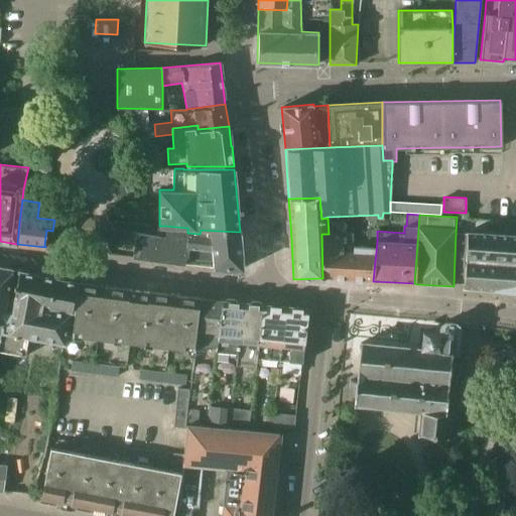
[(187,228),(165,226),(166,236),(136,233),(133,257),(183,263),(187,233),(187,228)]
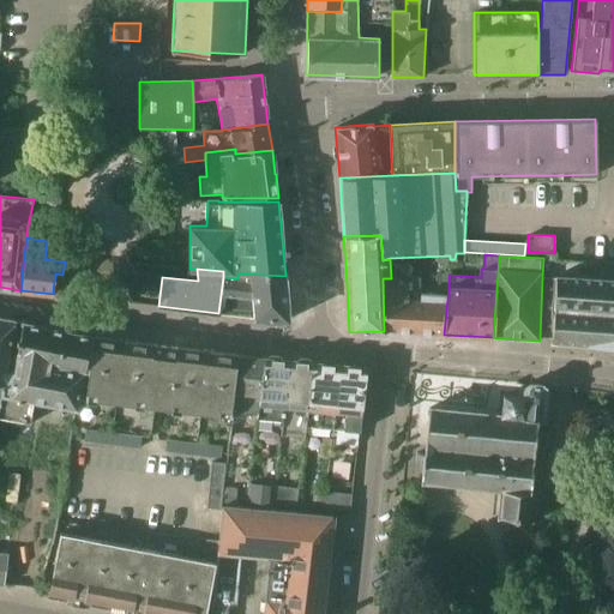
[(251,318),(289,320),(286,276),(239,274),(238,278),(223,277),(218,313),(241,317),(251,318)]
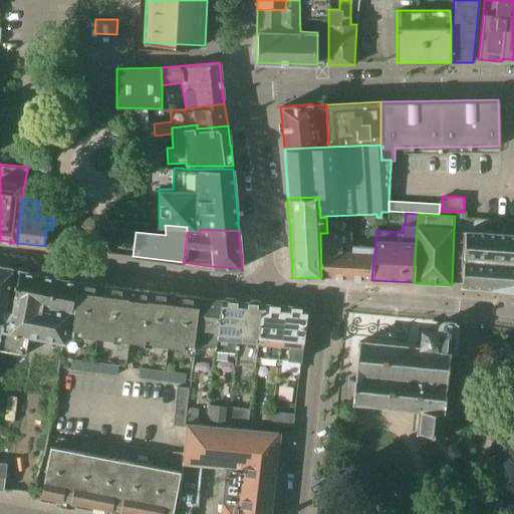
[(375,240),(375,230),(367,230),(366,246),(351,245),(351,233),(327,233),(320,233),(321,277),(370,280),(375,240)]
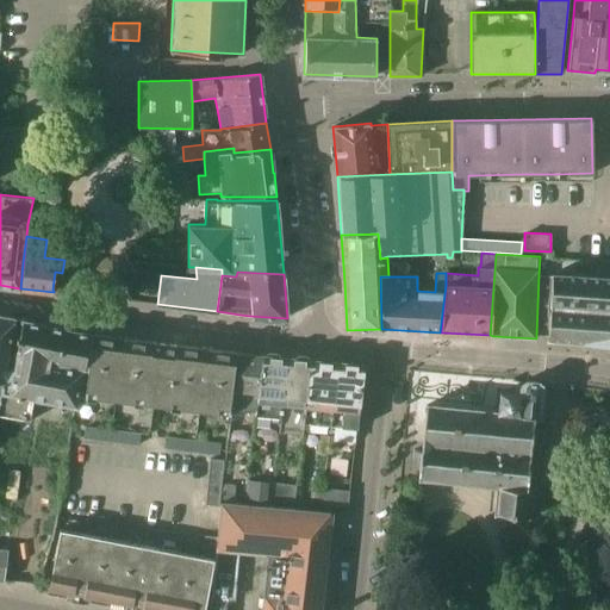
[(609,278),(552,274),(552,275),(539,275),(536,336),(548,336),(548,338),(609,342),(609,278)]
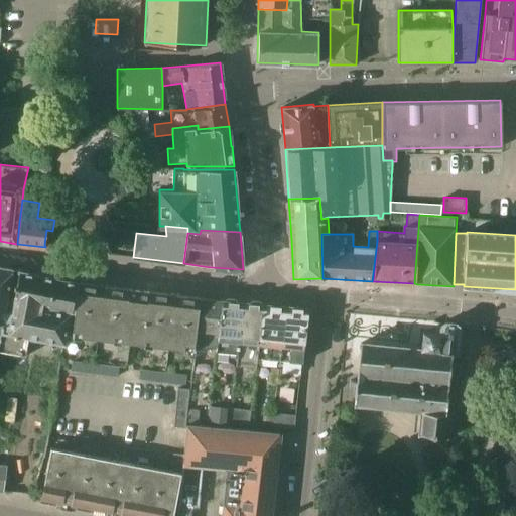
[(0,334),(0,335),(12,269),(0,267),(0,334)]
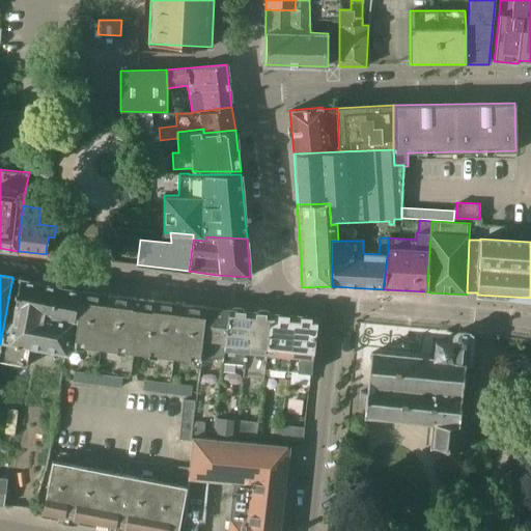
[(66,354),(73,322),(80,291),(18,278),(12,277),(0,344),(0,361),(26,365),(29,346),(66,354)]
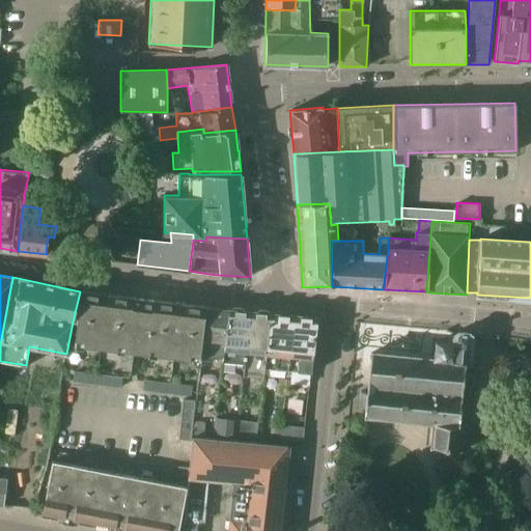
[(100,294),(80,291),(73,322),(77,323),(74,344),(202,361),(203,356),(208,308),(186,305),(186,304),(175,302),(174,304),(111,296),(111,295),(100,292),(100,294)]
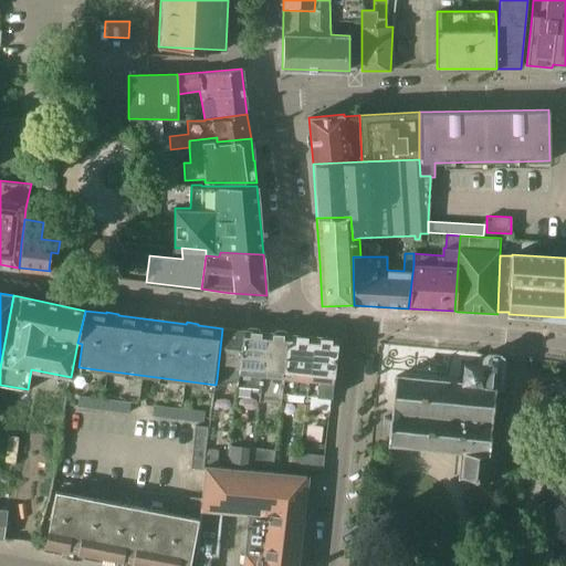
[(219,358),(216,385),(219,385),(238,381),(243,329),(240,329),(233,329),(222,328),(219,358)]
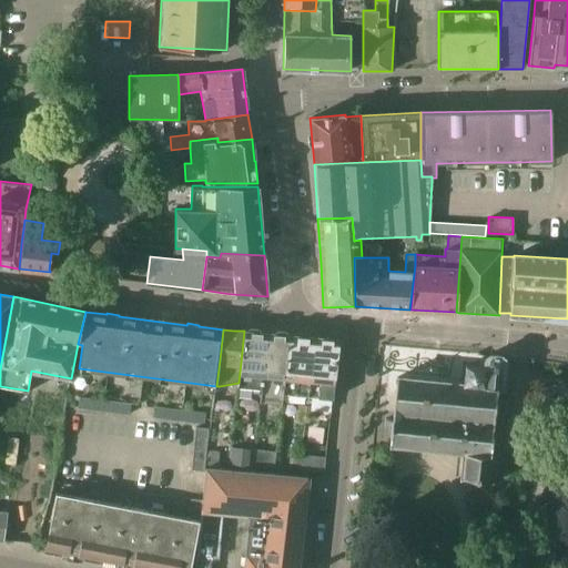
[(239,383),(237,388),(261,391),(266,333),(244,331),(239,383)]
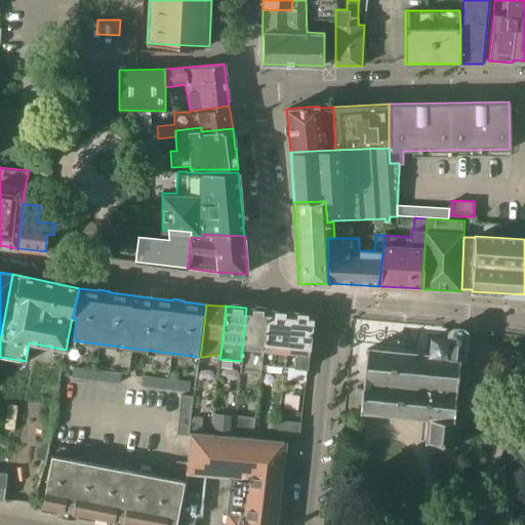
[(240,368),(240,371),(251,372),(260,373),(261,365),(268,310),(246,308),(241,361),(240,368)]
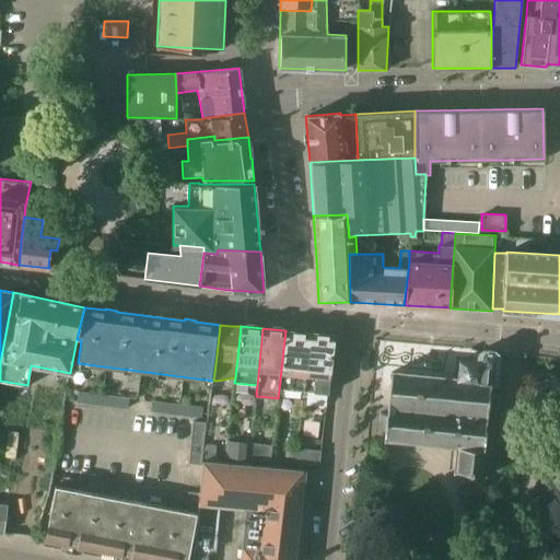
[(279,389),(303,392),(310,333),(286,330),(279,389)]
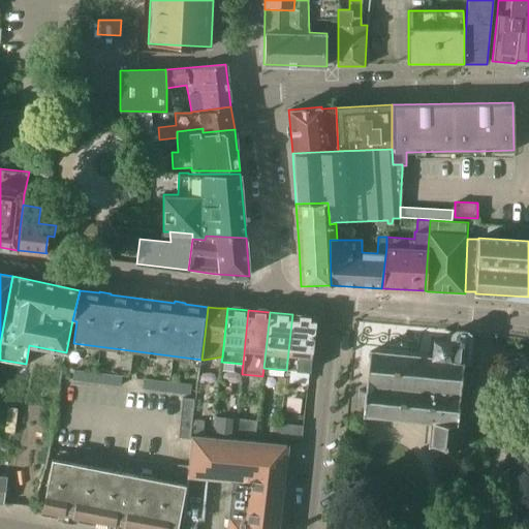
[(316,316),(292,314),(286,370),(296,371),(296,370),(310,372),(316,317),(316,316)]
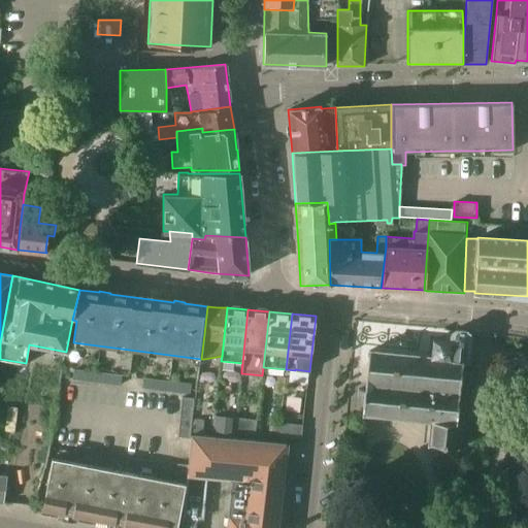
[(461,422),(456,422),(460,381),(467,382),(468,371),(461,370),(461,361),(466,362),(468,336),(468,335),(468,334),(467,333),(467,332),(466,331),(464,330),(454,329),(453,329),(452,330),(451,330),(451,331),(450,332),(449,333),(449,334),(449,336),(449,341),(433,340),(430,357),(369,351),(362,415),(431,421),(429,444),(459,447),(461,422)]
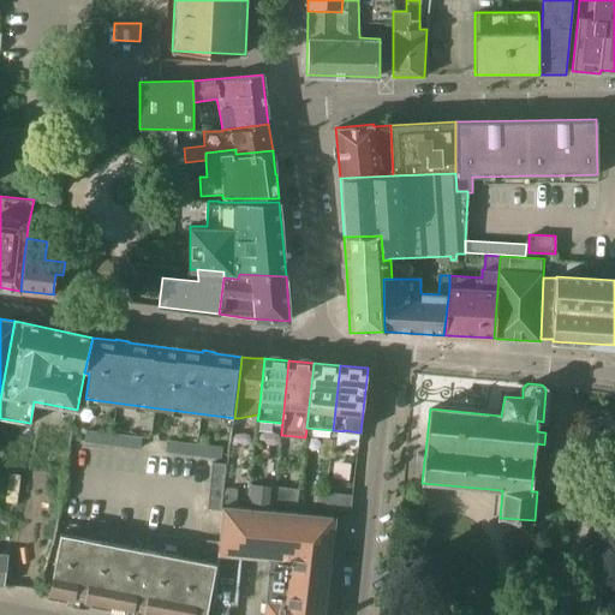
[(141,448),(142,439),(87,431),(85,442),(141,448)]
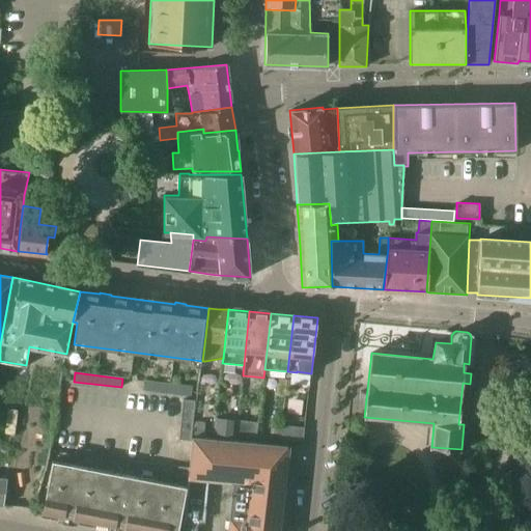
[(278,379),(276,392),(284,393),(286,380),(278,379)]
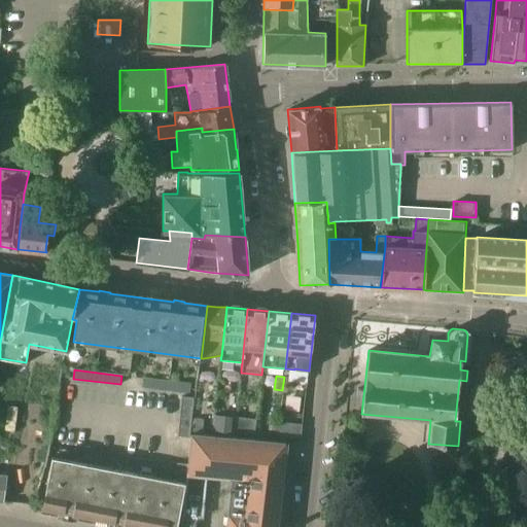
[(291,391),(293,378),(284,377),(282,390),(291,391)]
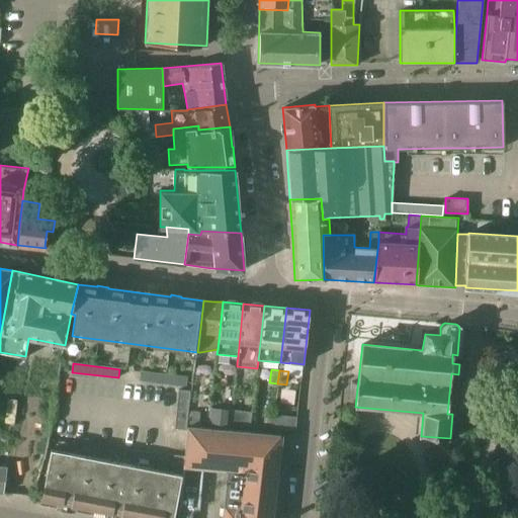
[(186,386),(187,377),(141,371),(140,380),(186,386)]
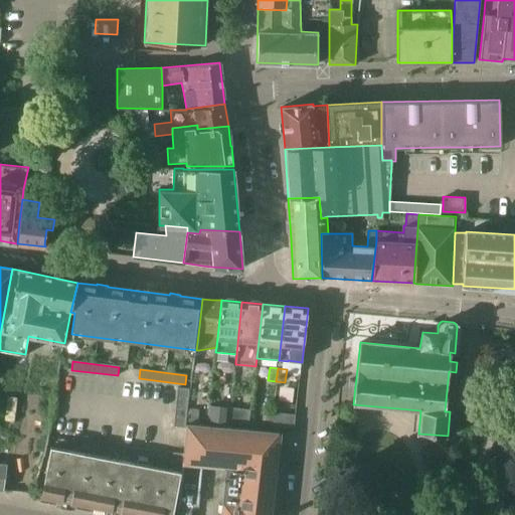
[(173,426),(186,427),(186,424),(189,389),(177,388),(173,426)]
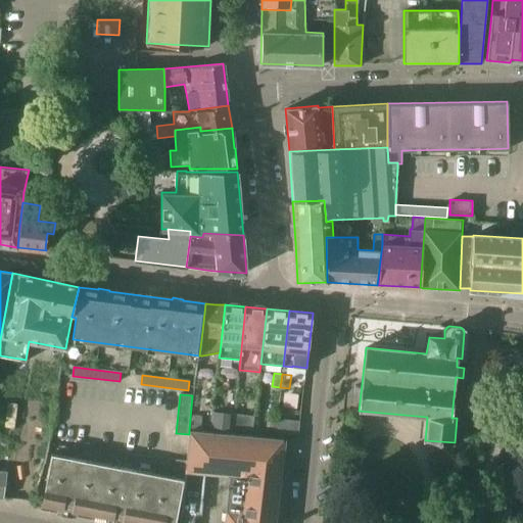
[(212,412),(210,427),(223,428),(231,429),(232,415),(233,414),(212,412)]
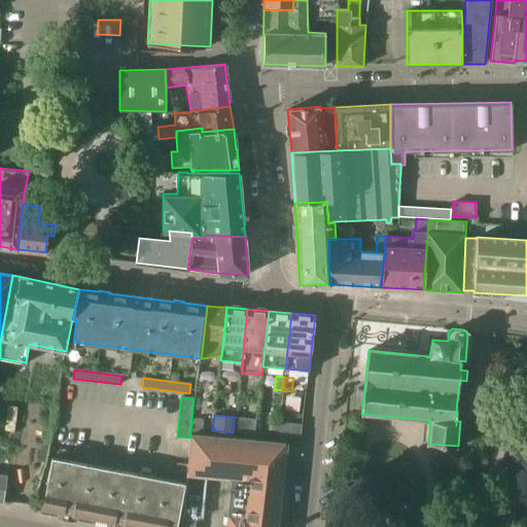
[(234,418),(233,432),(254,434),(256,420),(234,418)]
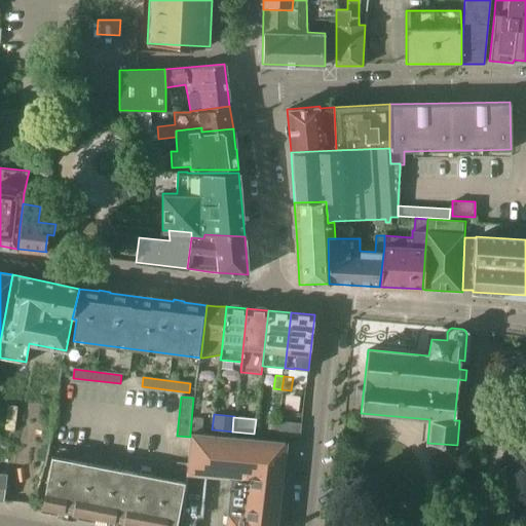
[(278,420),(276,435),(300,438),(302,423),(278,420)]
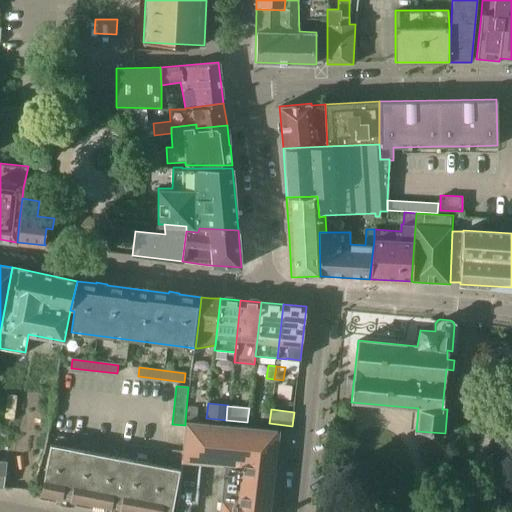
[(179,481),(177,502),(191,502),(191,503),(196,503),(200,461),(227,463),(221,511),(267,511),(277,430),(185,422),(185,425),(182,451),(180,469),(179,481)]
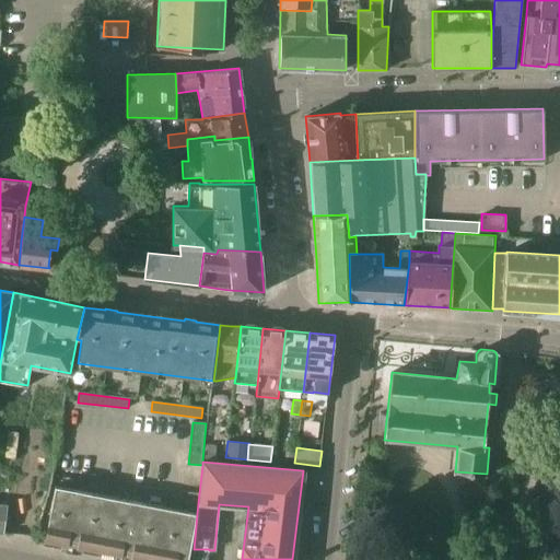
[(187,559),(197,513),(199,493),(188,492),(186,511),(173,509),(55,486),(45,539),(67,544),(66,551),(77,553),(79,546),(121,555),(119,559),(131,559),(132,557),(150,559),(187,559)]
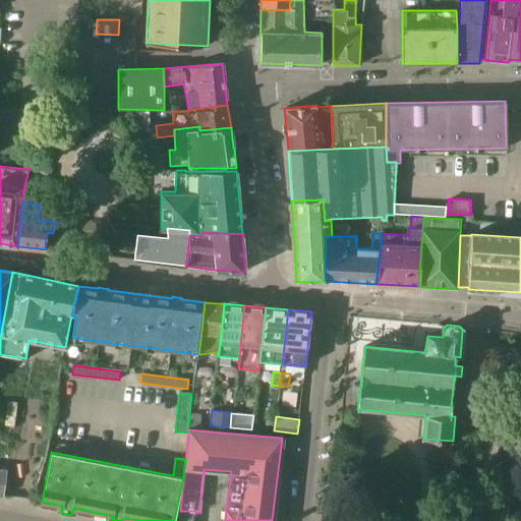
[(180,511),(178,520),(192,520),(194,512),(194,511),(180,511)]
